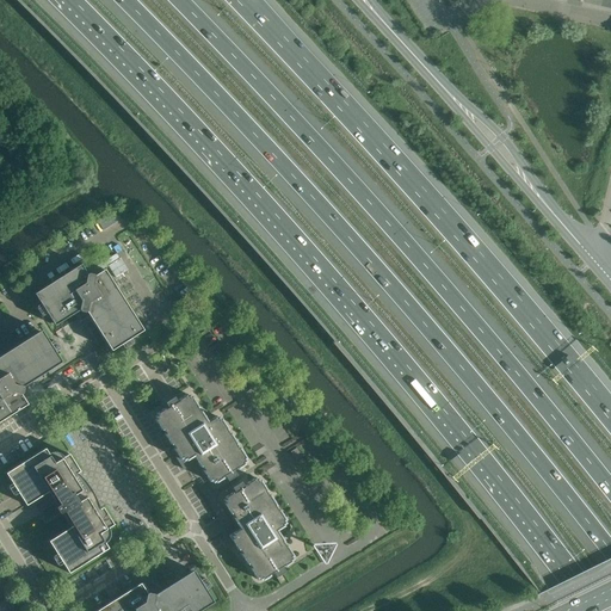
[(88,273),(87,275),(80,264),(35,294),(41,303),(37,306),(36,308),(41,315),(43,315),(47,313),(55,326),(79,310),(80,312),(85,313),(86,312),(111,351),(121,345),(123,349),(125,349),(133,344),(134,341),(131,338),(143,331),(104,270),(94,276),(93,275),(88,273)]
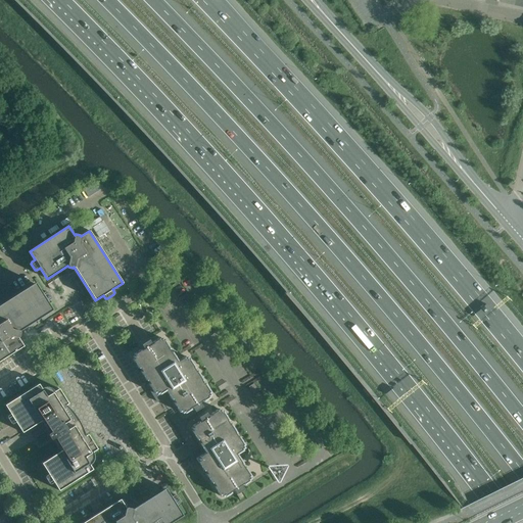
[(45,291),(42,293),(35,282),(0,304),(0,361),(24,345),(18,337),(19,332),(19,331),(52,310),(47,301),(50,299),(51,297),(47,291),(45,291)]
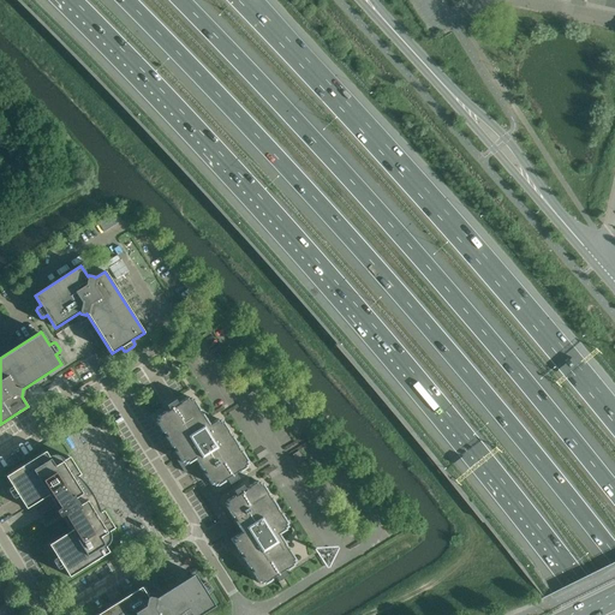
[(157,417),(155,419),(157,422),(155,422),(162,434),(165,433),(166,436),(165,436),(172,448),(173,447),(175,451),(174,452),(178,458),(175,459),(177,460),(185,473),(196,466),(192,461),(195,459),(199,467),(202,471),(203,470),(204,473),(203,473),(206,477),(210,485),(212,484),(214,487),(216,485),(216,487),(225,482),(224,481),(225,479),(228,484),(238,478),(234,473),(238,471),(239,472),(246,467),(245,466),(248,465),(246,463),(248,461),(240,451),(239,451),(237,448),(238,447),(231,435),(230,436),(228,433),(230,433),(222,421),(221,422),(219,419),(216,421),(216,419),(209,424),(202,413),(201,415),(198,411),(199,410),(192,399),(191,400),(190,398),(187,399),(186,398),(179,402),(179,404),(178,405),(174,399),(166,405),(168,411),(166,412),(165,411),(157,416),(157,417)]
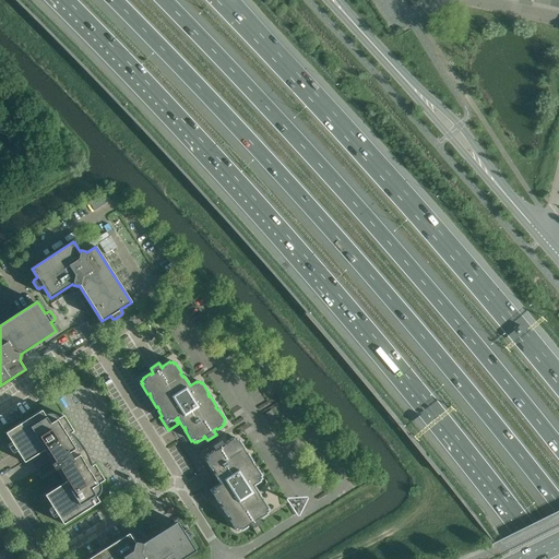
[(46,414),(44,415),(42,409),(4,432),(11,442),(8,443),(8,445),(11,452),(13,453),(16,451),(24,462),(44,450),(50,461),(49,462),(49,463),(54,470),(55,470),(56,468),(64,482),(44,495),(51,506),(48,508),(48,510),(52,516),(54,516),(57,515),(62,524),(99,501),(96,497),(97,496),(98,494),(99,492),(99,491),(100,489),(100,488),(100,486),(99,484),(99,483),(104,479),(94,463),(91,465),(87,456),(83,448),(78,439),(70,432),(73,431),(62,415),(58,418),(57,416),(56,415),(55,415),(54,414),(51,414),(50,413),(48,413),(47,414),(46,414)]
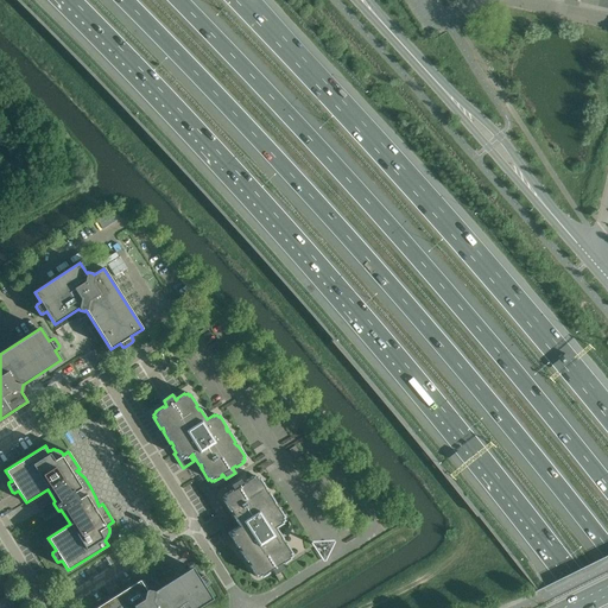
[(225,496),(222,498),(223,500),(222,500),(227,507),(229,512),(230,511),(233,514),(232,515),(238,526),(236,527),(233,523),(222,530),(228,538),(230,543),(233,542),(236,548),(238,546),(240,550),(239,551),(246,562),(247,561),(249,564),(248,565),(255,576),(257,576),(258,578),(260,576),(261,577),(268,572),(267,571),(271,569),(274,575),(284,569),(283,569),(280,564),(282,563),(283,564),(290,559),(290,558),(292,557),(290,555),(292,553),(285,542),(283,543),(282,539),(283,539),(276,529),(283,524),(282,523),(284,520),(283,518),(284,518),(277,506),(276,507),(273,504),(276,504),(268,492),(266,493),(265,489),(266,488),(259,477),(258,479),(257,476),(254,477),(253,476),(245,481),(246,482),(242,485),(240,479),(230,485),(234,491),(232,491),(232,489),(223,494),(225,496)]
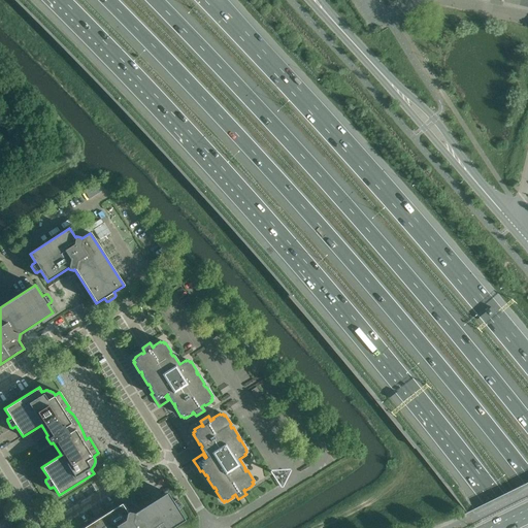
[(121,503),(98,518),(81,527),(171,527),(185,520),(177,509),(180,507),(180,505),(177,499),(175,499),(172,500),(166,492),(133,514),(132,513),(128,512),(127,512),(121,503)]
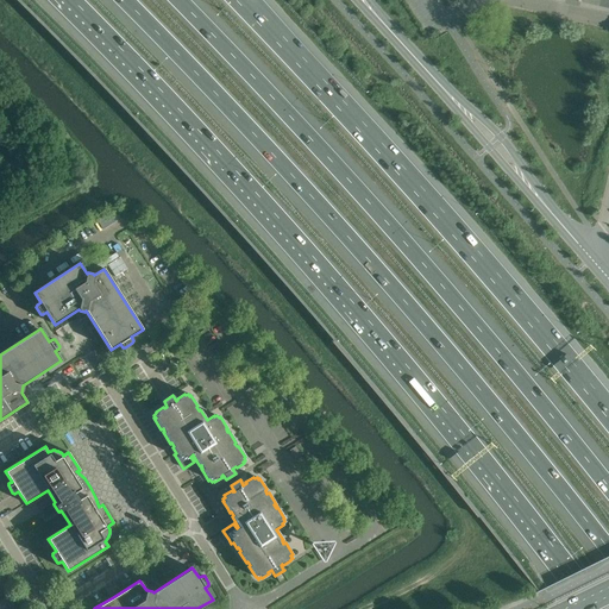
[(281,572),(275,576),(278,582),(286,578),(281,572)]
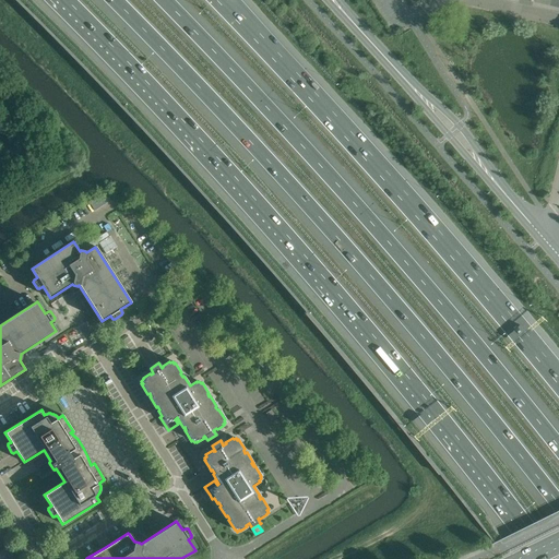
All buildings are outlined.
